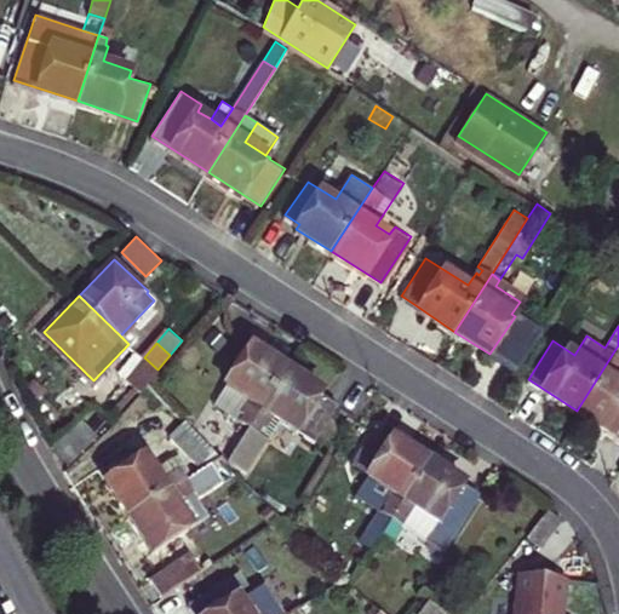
[(240,418),(250,424),(286,367),(250,344),(225,384),(248,397),(240,409),(244,412),(240,418)]
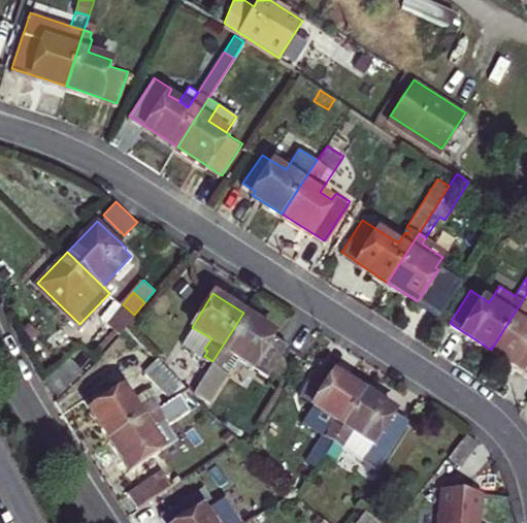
[(526,294),(491,350),(523,369),(525,366),(526,367),(526,294)]
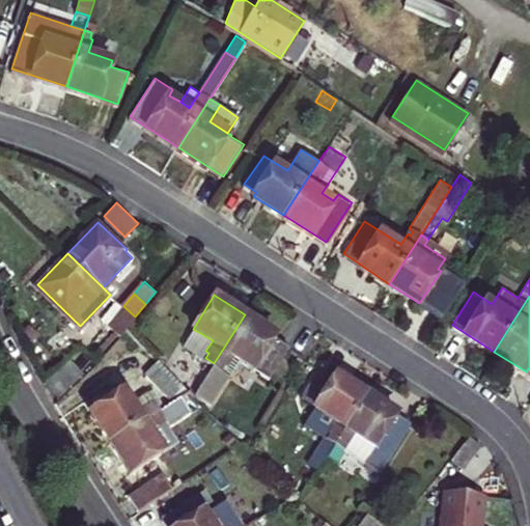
[(108,317),(120,329),(129,321),(115,308),(108,317)]
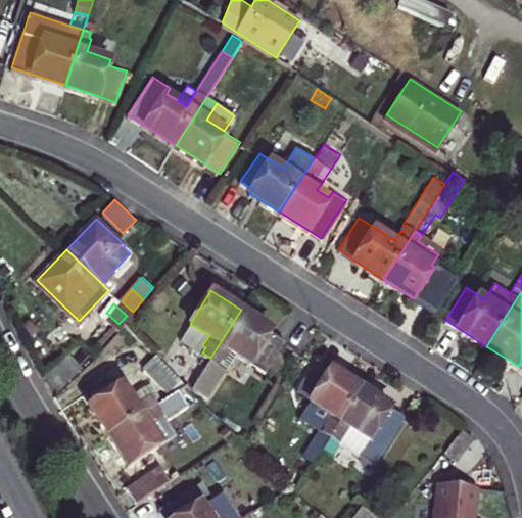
[(237,352),(266,370),(286,338),(271,329),(272,328),(241,310),(210,358),(193,387),(208,397),(237,352)]
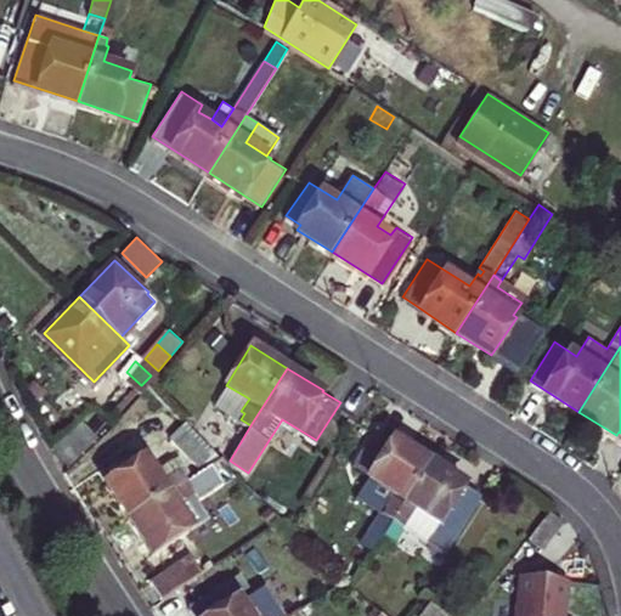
[(226,385),(215,403),(241,419),(244,413),(241,411),(249,399),(226,385)]
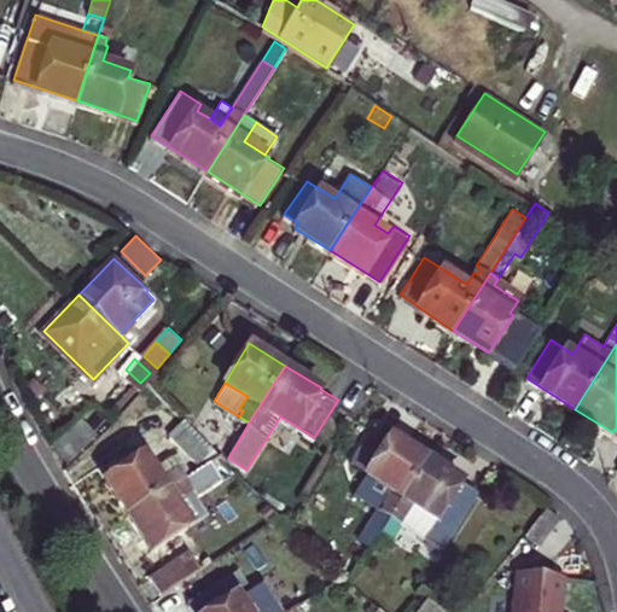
[(52,443),(69,461),(99,432),(82,414),(52,443)]
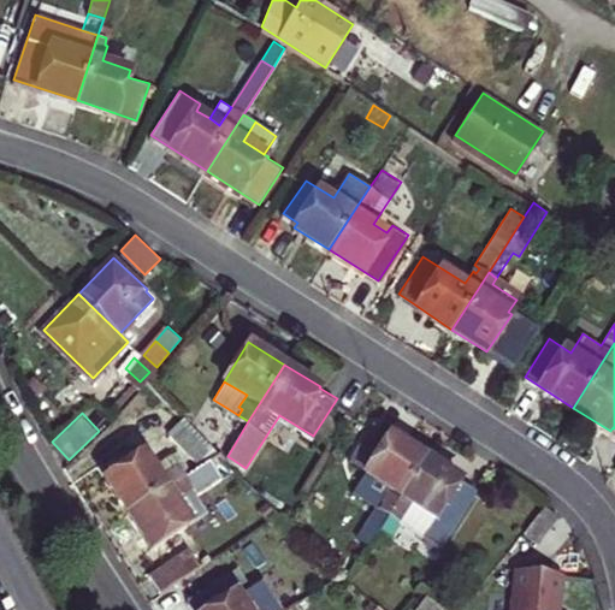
[(197,460),(213,446),(184,416),(169,431),(197,460)]
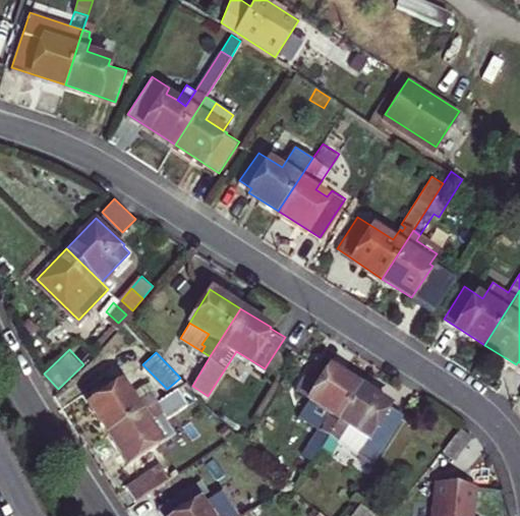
[(329,434),(359,386),(316,357),(296,388),(310,397),(299,414),(319,426),(329,434)]
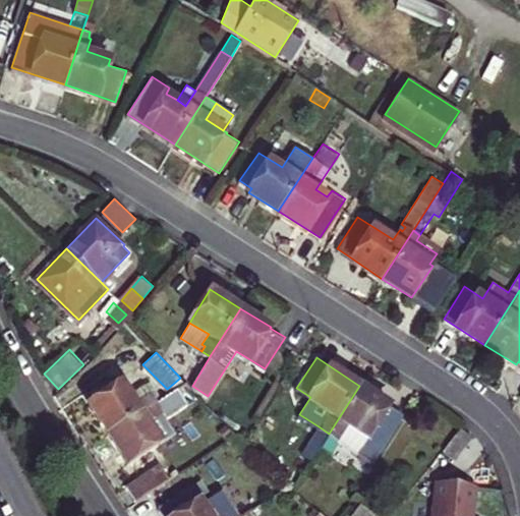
[(167,389),(170,392),(178,387),(184,383),(180,378),(167,389)]
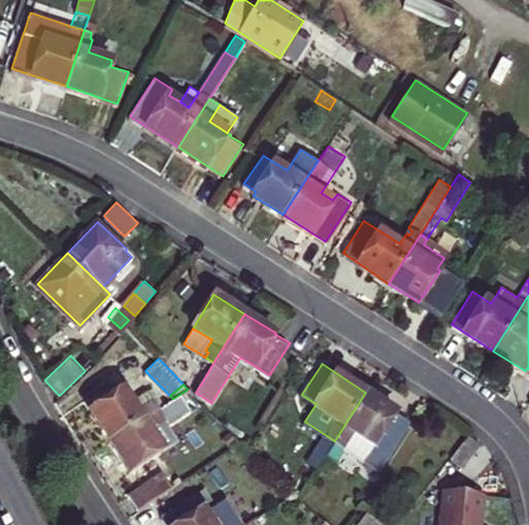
[(91,410),(110,440),(158,408),(147,391),(147,390),(131,401),(123,389),(115,395),(110,387),(101,392),(107,400),(91,410)]
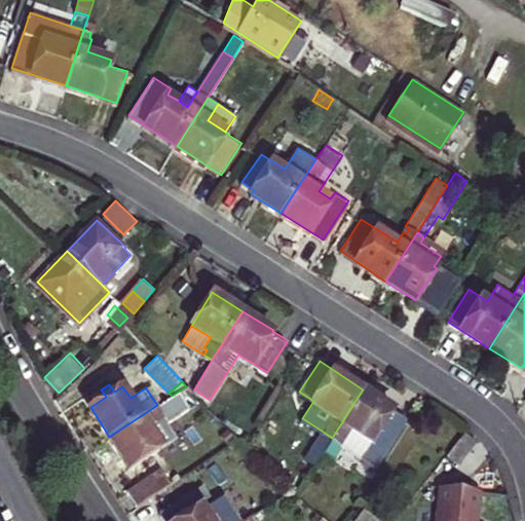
[(146,388),(157,405),(162,402),(152,385),(146,388)]
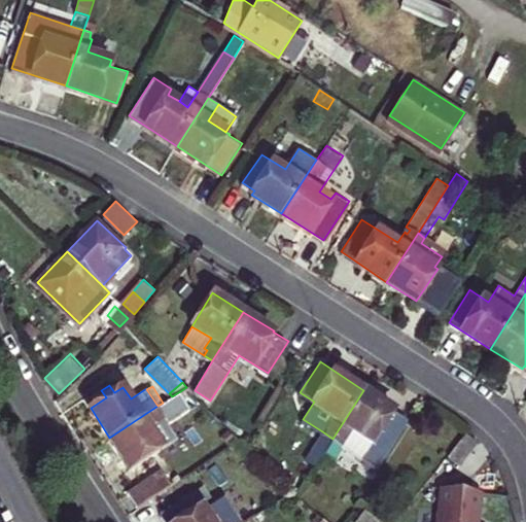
[(344,446),(377,467),(409,419),(363,390),(332,439),(344,446)]
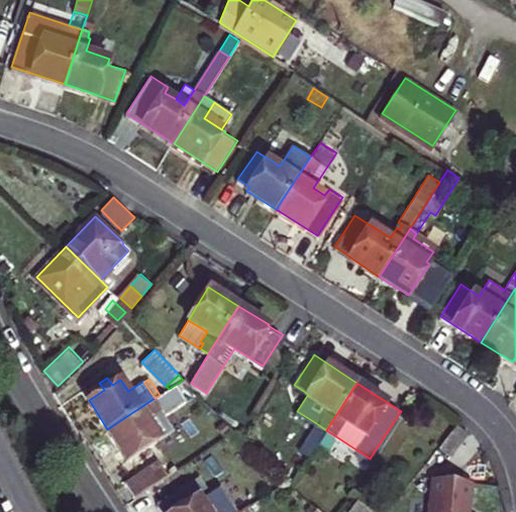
[(161,409),(165,414),(187,400),(177,384),(169,389),(160,395),(155,398),(107,429),(126,458),(159,437),(146,418),(161,409)]
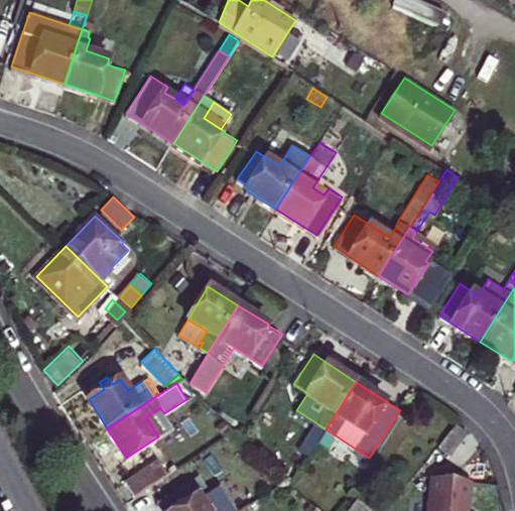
[(146,417),(158,436),(173,427),(164,413),(160,408),(146,417)]
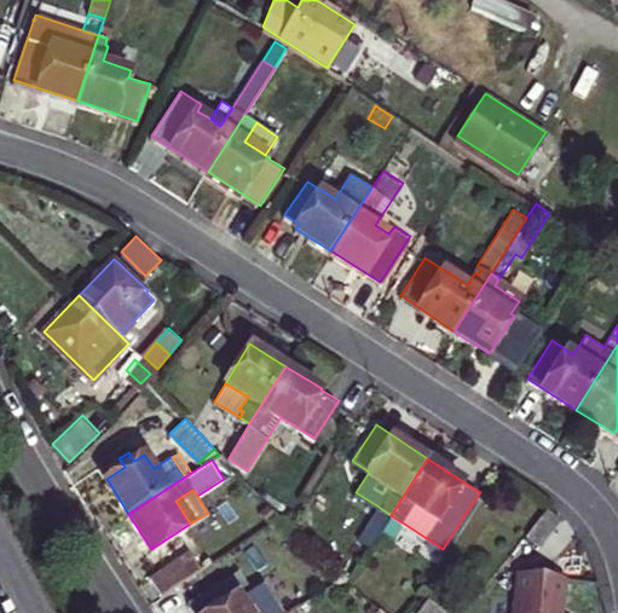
[(379,507),(361,537),(373,545),(382,528),(391,515),(379,507)]
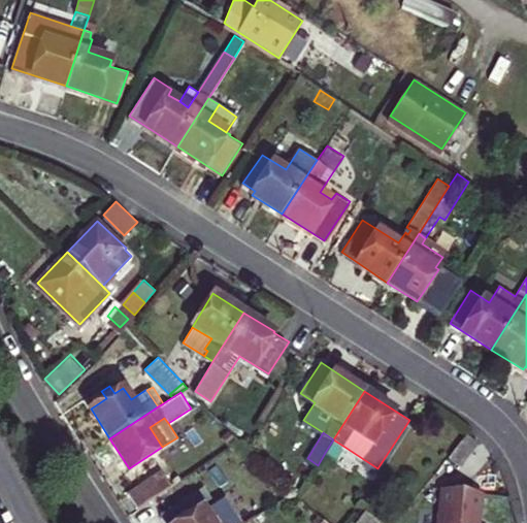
[(450,454),(462,464),(480,442),(467,432),(450,454)]
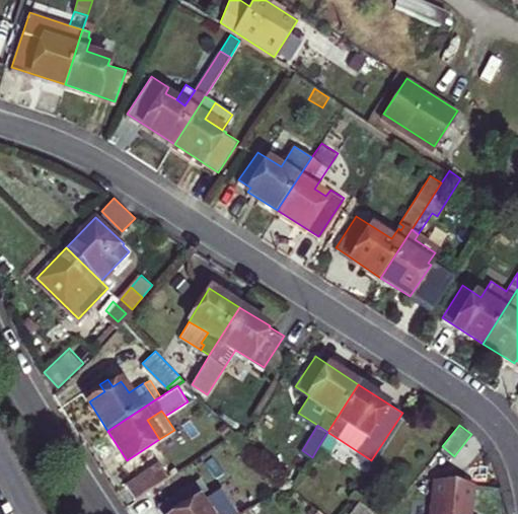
[(320,443),(331,450),(339,439),(327,432),(320,443)]
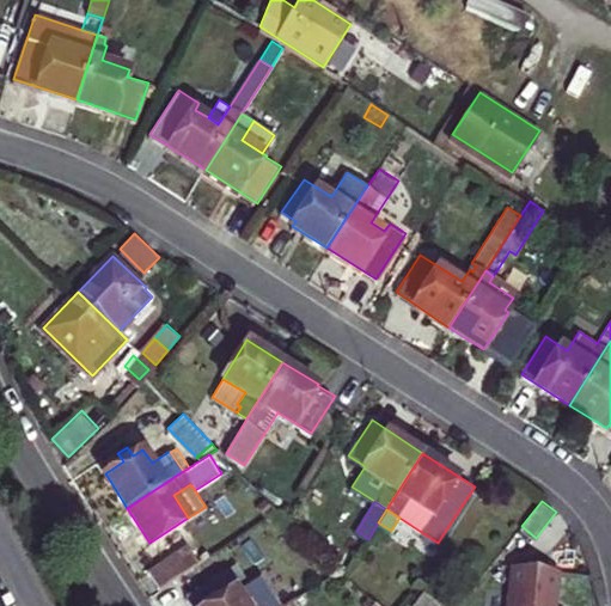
[(148,569),(159,586),(199,559),(187,543),(148,569)]
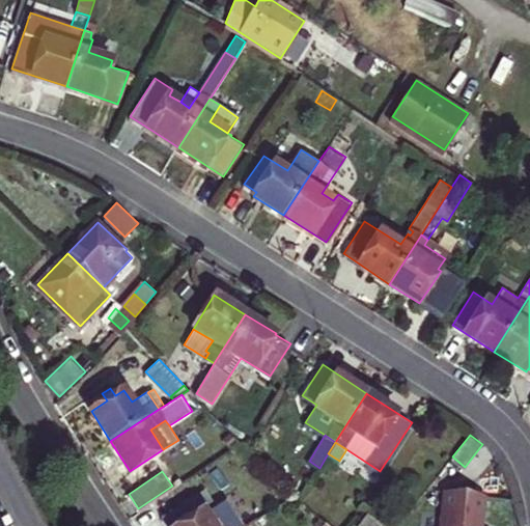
[(214,502),(204,488),(195,493),(204,507),(214,502)]
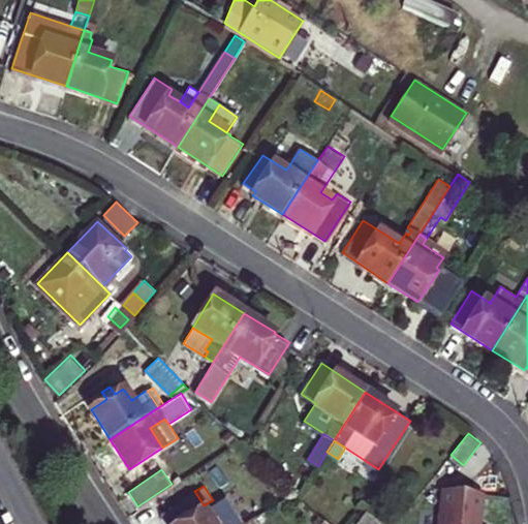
[(480,523),(484,494),(444,490),(440,523),(480,523)]
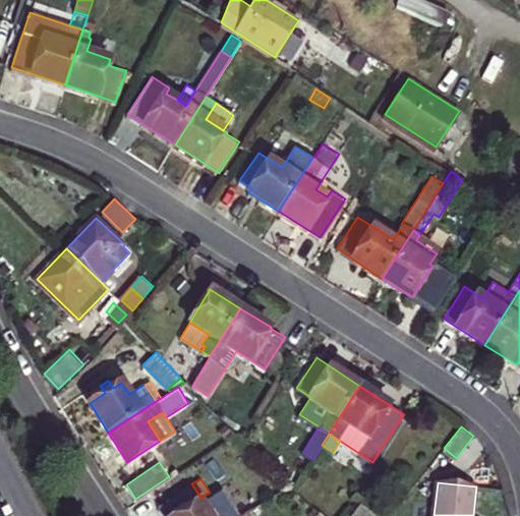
[(240,515),(242,515),(225,490),(204,503),(200,498),(191,483),(159,506),(165,515),(240,515)]
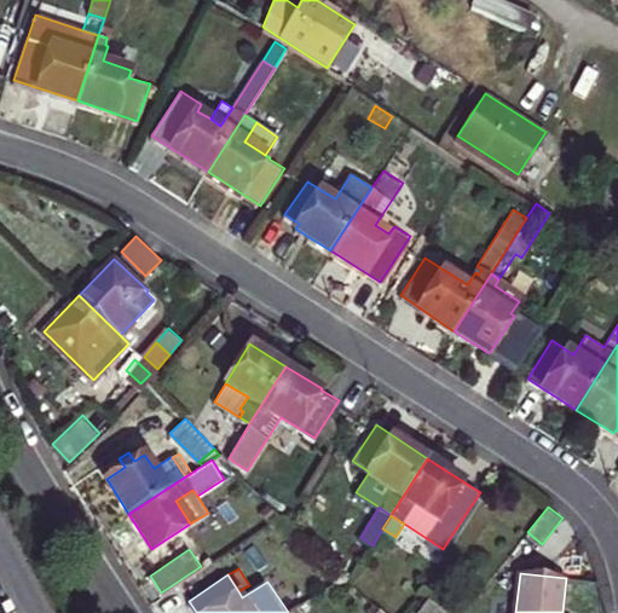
[(417,612),(450,612),(429,597),(417,612)]
